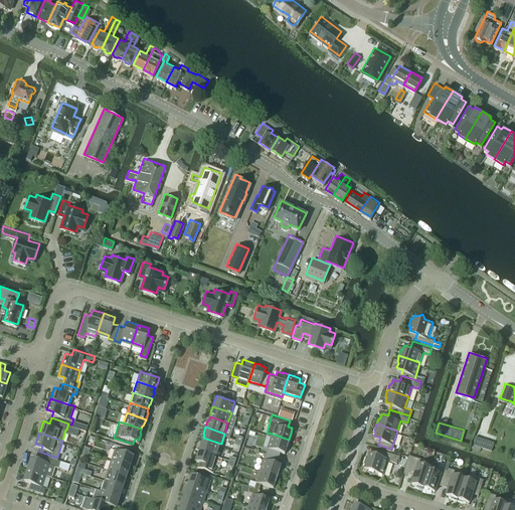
[(287,446),(289,440),(272,434),(268,445),(266,451),(275,454),(279,455),(281,450),(285,451),(287,446)]
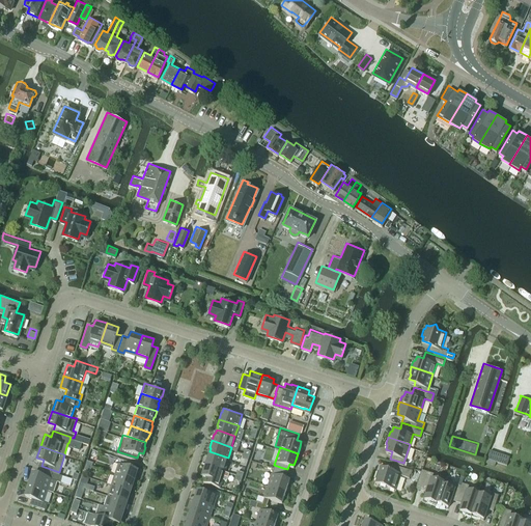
[(224,468),(228,458),(210,451),(208,454),(206,454),(204,462),(224,468)]
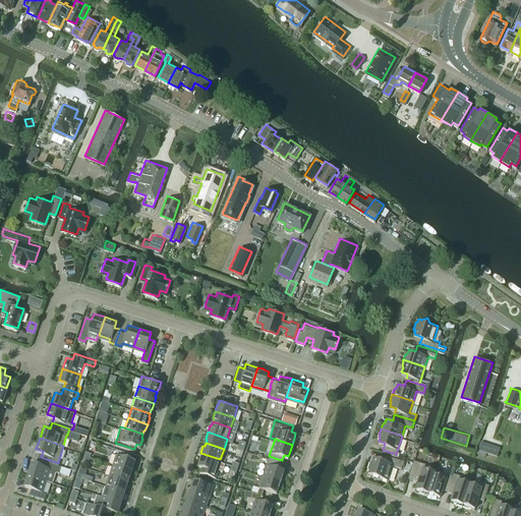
[(497,453),(500,445),(493,443),(490,451),(497,453)]
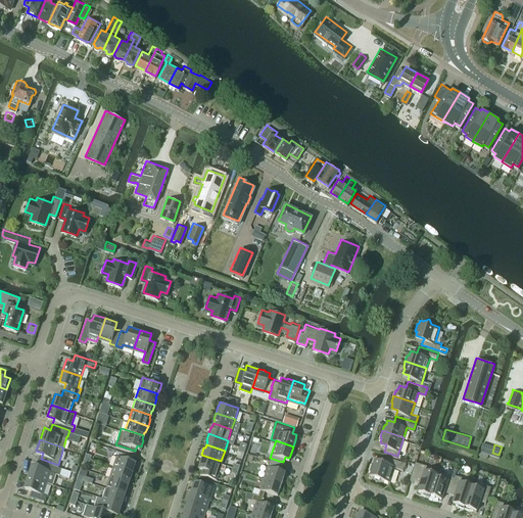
[(133,471),(135,464),(134,463),(135,460),(117,454),(113,464),(133,471)]
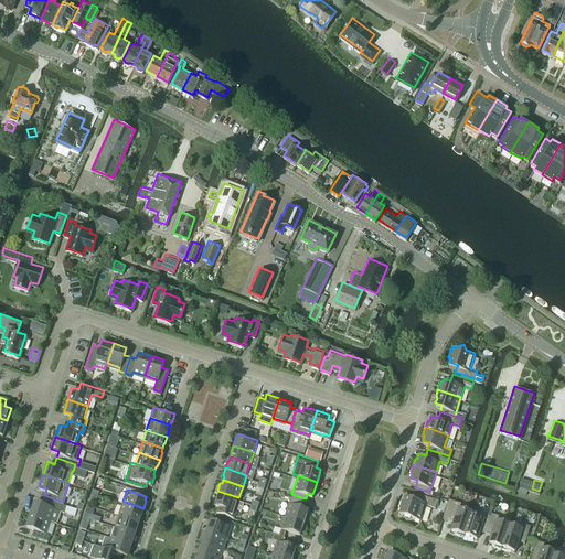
[(435,505),(438,497),(416,490),(414,497),(405,494),(404,498),(402,497),(400,505),(401,507),(400,511),(403,512),(406,517),(412,514),(420,517),(426,502),(435,505)]
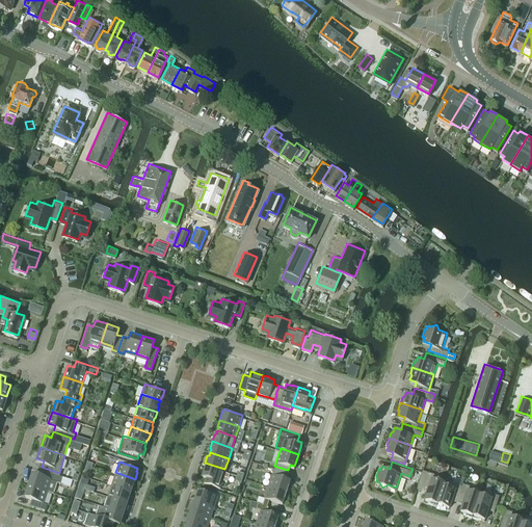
[(229,470),(224,469),(205,463),(203,469),(204,470),(203,474),(206,475),(204,480),(219,485),(222,477),(227,478),(229,470)]
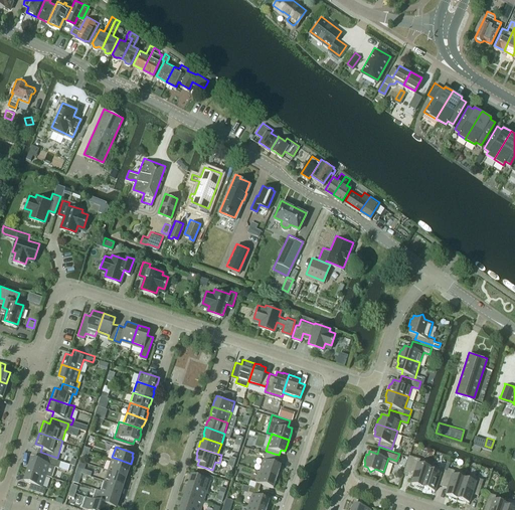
[(273,460),(275,454),(266,451),(265,457),(264,457),(260,468),(278,474),(280,468),(279,468),(281,462),(273,460)]
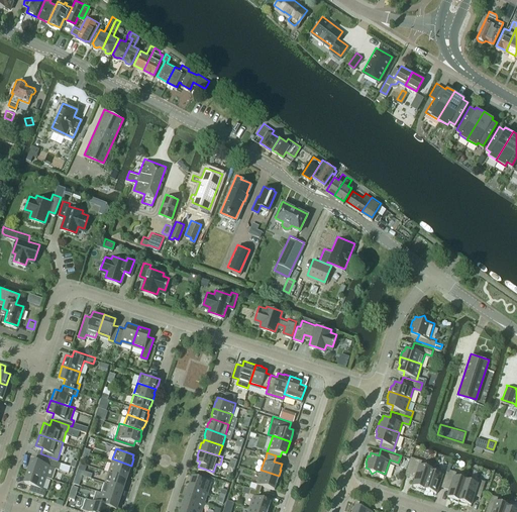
[(58,459),(40,453),(38,459),(32,457),(28,469),(46,475),(52,477),(56,466),(59,467),(61,461),(58,459)]
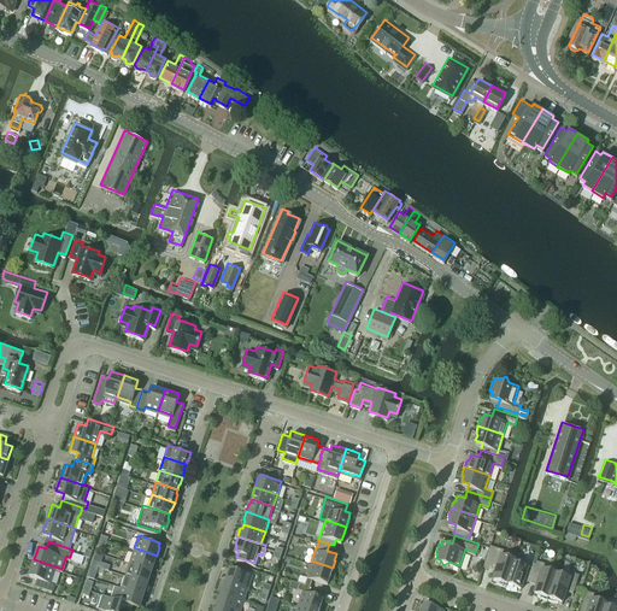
[(515,557),(501,552),(504,547),(489,542),(485,560),(497,564),(493,576),(497,577),(495,579),(501,582),(506,583),(515,557)]
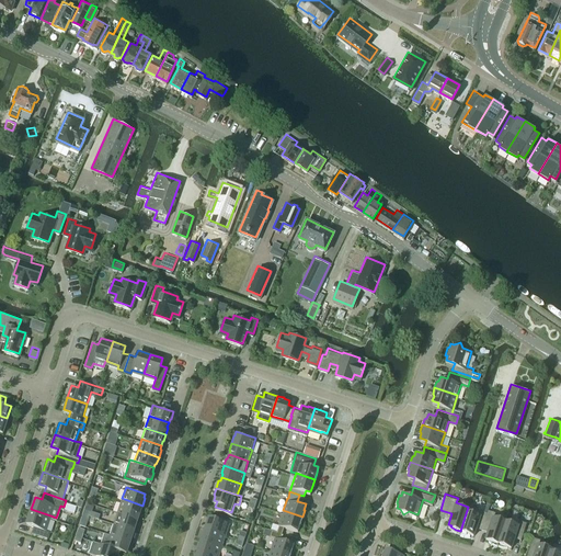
[(137,517),(139,512),(140,512),(142,506),(122,498),(118,510),(137,517)]
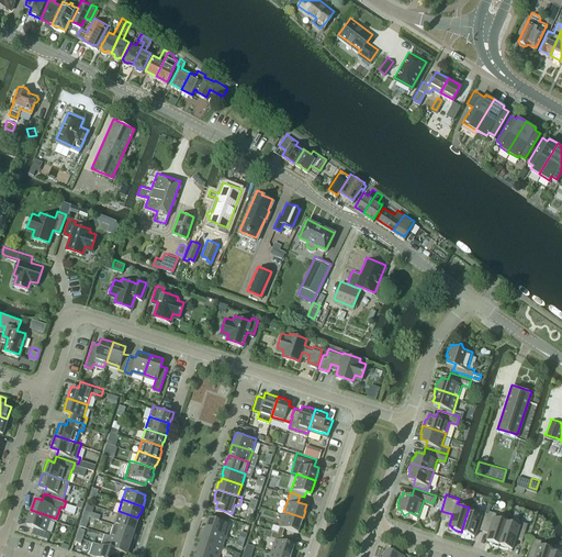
[(489,511),(487,511),(469,504),(469,508),(461,532),(464,533),(471,534),(471,533),(474,534),(478,523),(484,524),(489,511)]
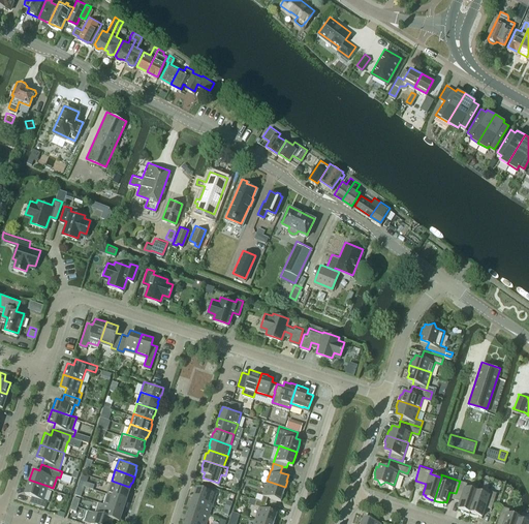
[(469,512),(476,489),(465,486),(467,481),(460,479),(459,481),(460,481),(456,493),(462,495),(458,506),(461,506),(461,507),(465,511),(469,512)]
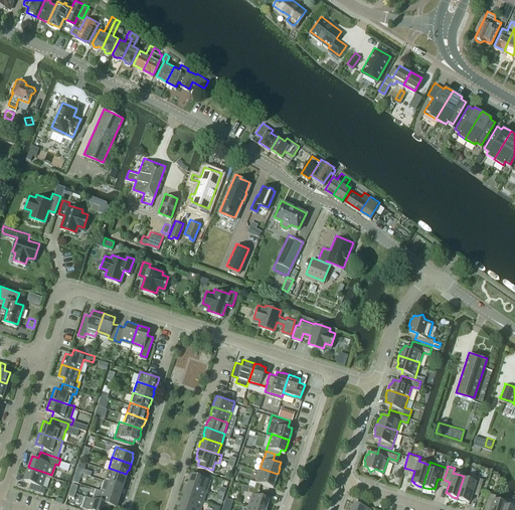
[(43,491),(45,485),(42,484),(46,473),(28,467),(24,478),(30,480),(28,486),(43,491)]
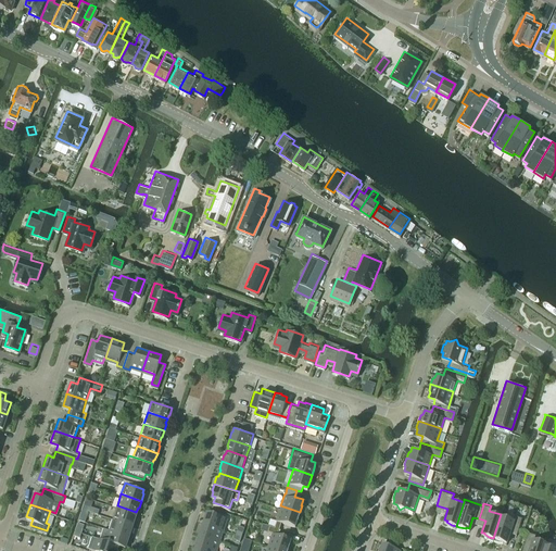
[(134,523),(136,516),(135,515),(136,512),(117,505),(113,516),(134,523)]
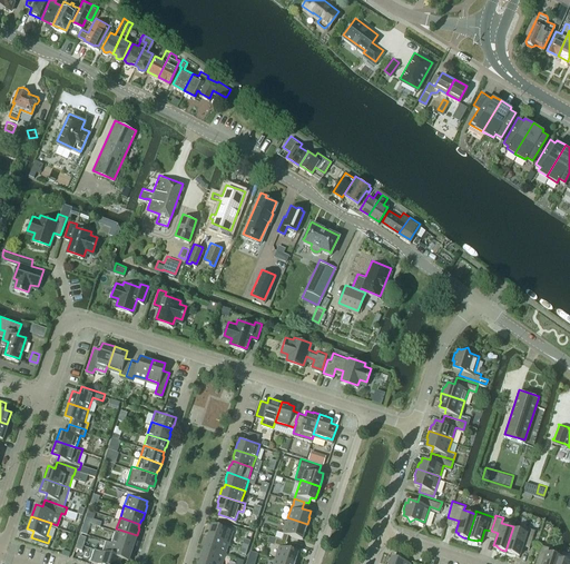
[(305,531),(307,524),(287,517),(284,531),(282,536),(286,538),(288,532),(303,536),(304,531),(305,531)]
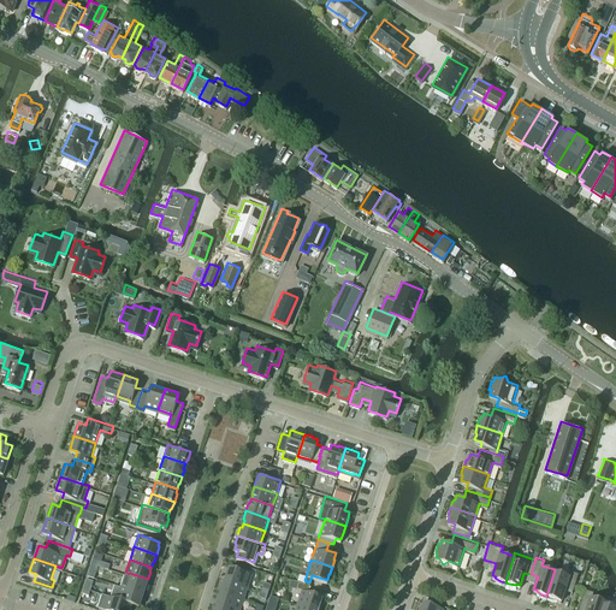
[(247,584),(252,572),(230,564),(227,568),(226,569),(224,576),(247,584)]
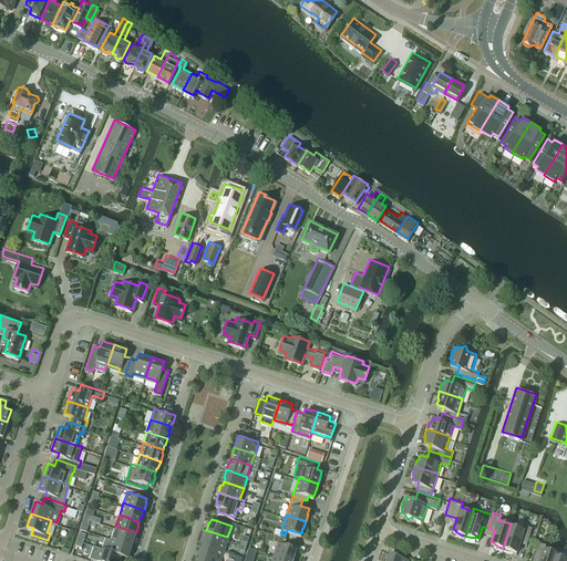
[(527,539),(532,525),(525,522),(523,528),(511,523),(503,548),(507,549),(513,550),(513,549),(516,550),(521,536),(527,539)]
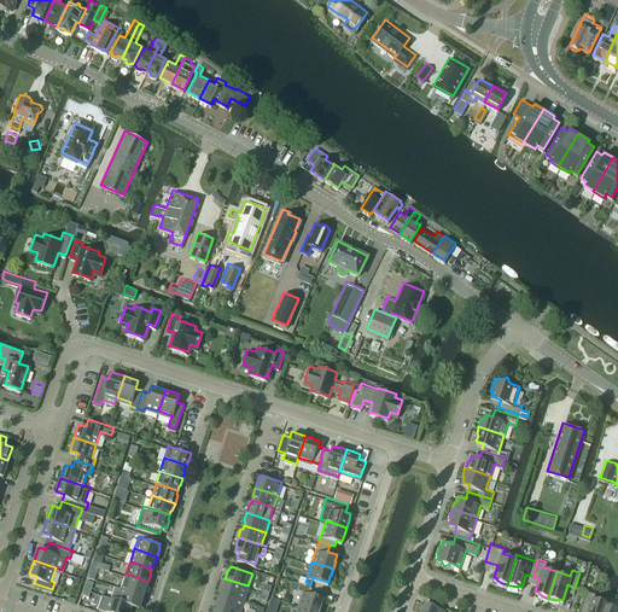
[(144,593),(145,589),(146,589),(149,581),(126,573),(122,586),(144,593)]
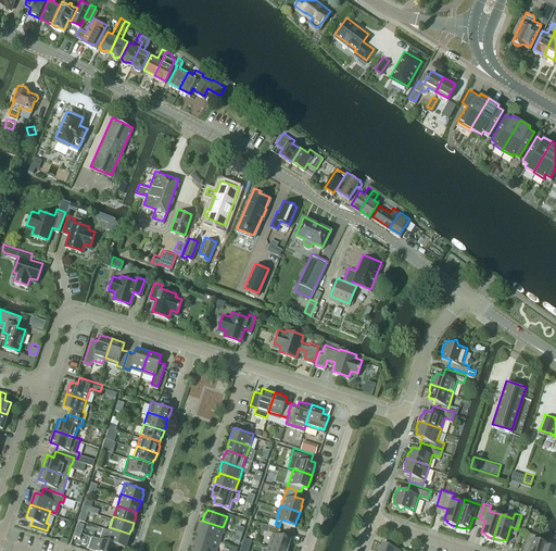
[(78,520),(75,528),(81,530),(84,522),(78,520)]
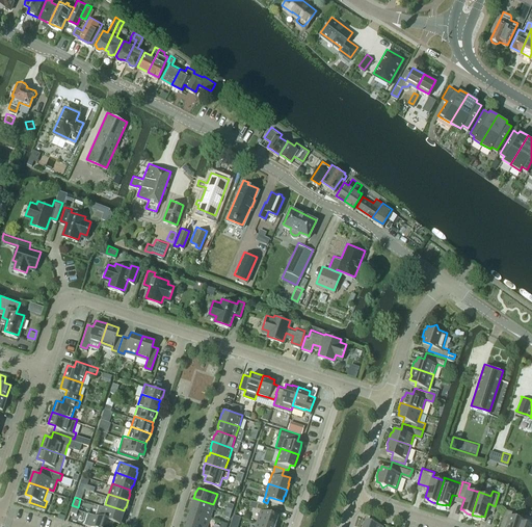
[(210,515),(213,504),(193,498),(191,504),(192,505),(191,509),(210,515)]
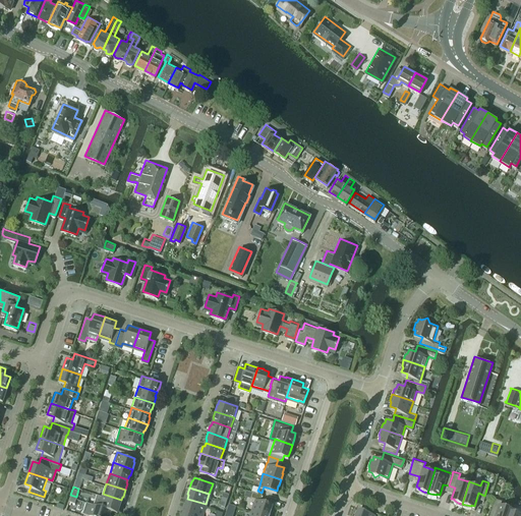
[(270,514),(272,508),(271,508),(273,503),(259,499),(262,493),(257,491),(252,490),(250,496),(255,497),(251,508),(270,514)]
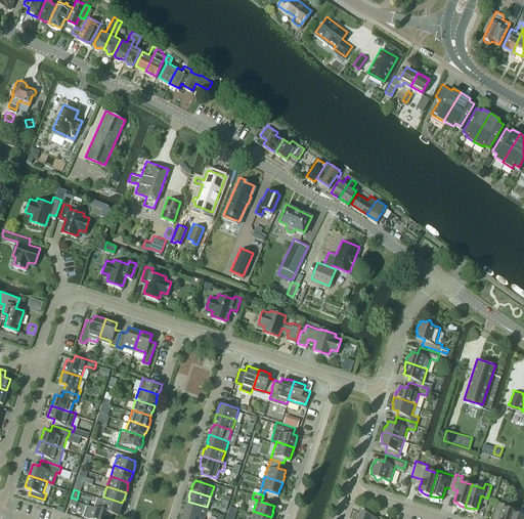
[(119,514),(122,507),(121,506),(122,503),(103,496),(97,494),(94,505),(94,506),(115,512),(115,513),(119,514)]
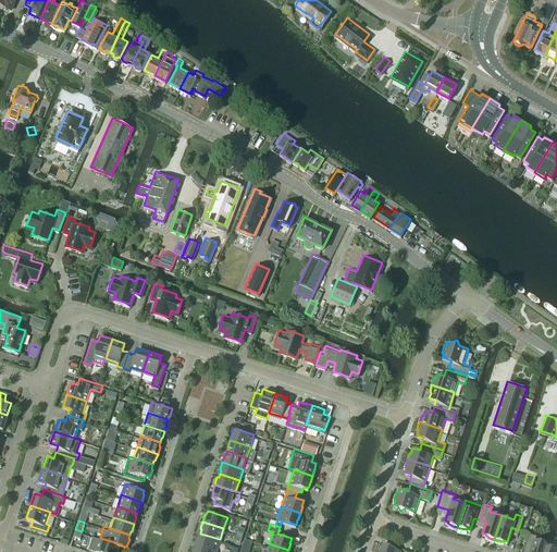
[(529,530),(523,547),(531,549),(529,551),(543,551),(545,544),(546,544),(547,542),(534,538),(536,534),(529,530)]
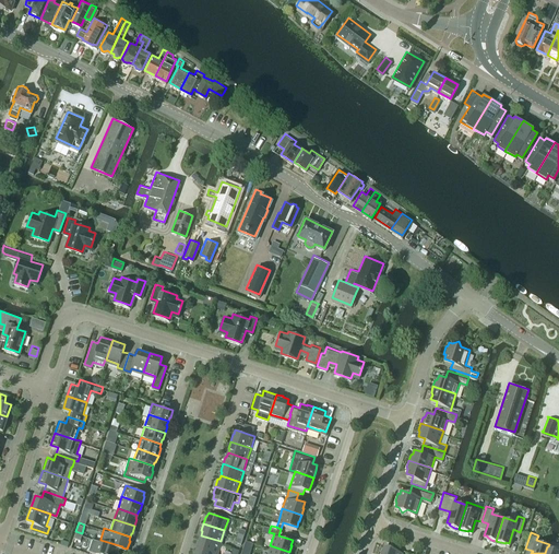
[(216,553),(221,541),(201,535),(200,539),(198,539),(195,546),(216,553)]
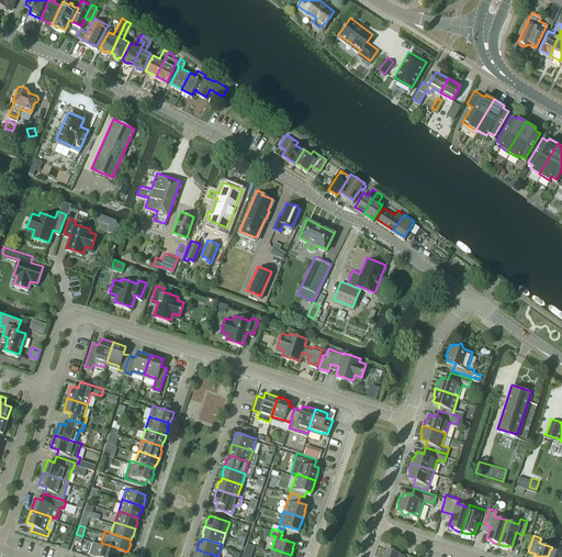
[(123,549),(101,543),(92,539),(89,552),(96,554),(105,556),(121,556),(123,550),(123,549)]
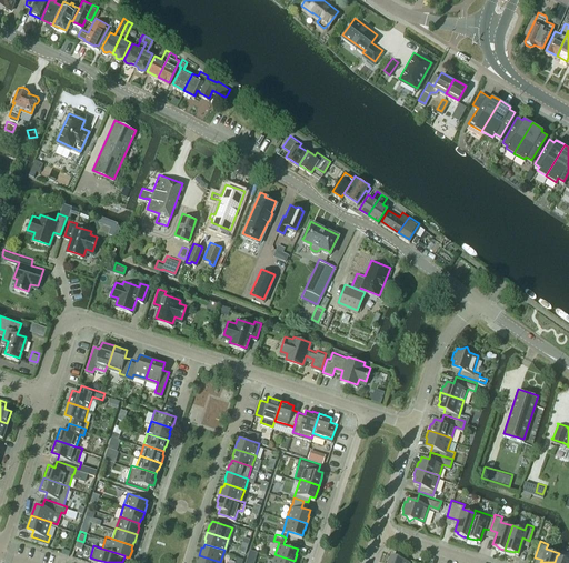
[(391,553),(387,562),(408,562),(410,559),(391,553)]
